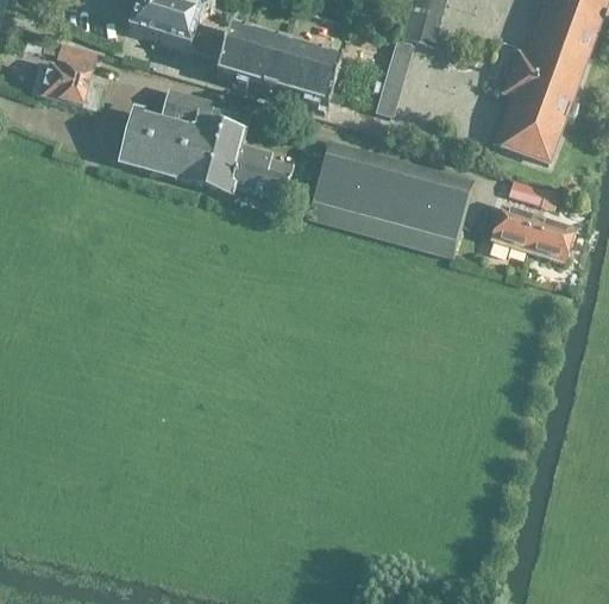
[(189,50),(220,60),(225,44),(195,35),(201,17),(211,11),(214,0),(138,0),(129,31),(189,50)]
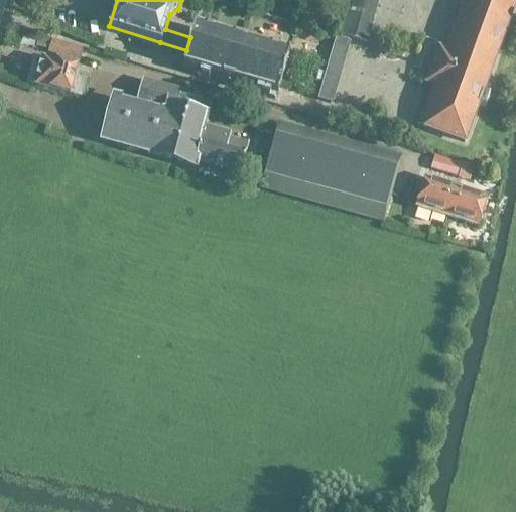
[(352,0),(342,33),(368,39),(378,0),(352,0)]
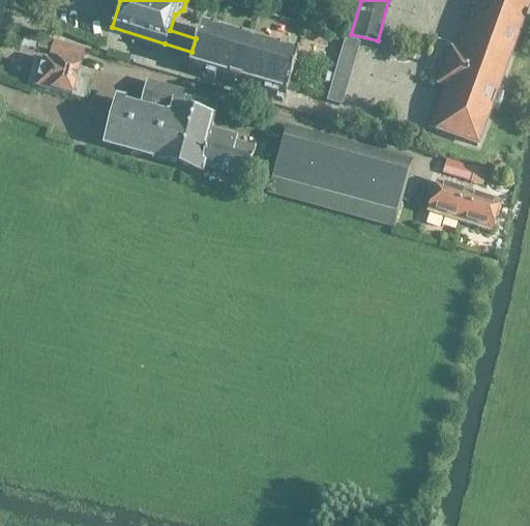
[(446,85),(432,126),(476,142),(528,0),(476,0),(458,51),(449,48),(437,82),(446,85)]
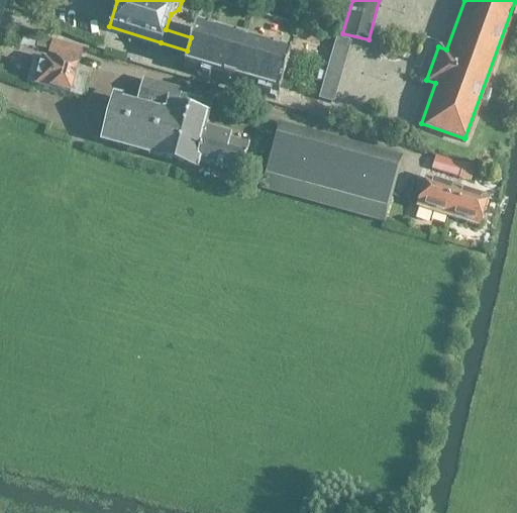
[(194,27),(191,37),(187,50),(183,65),(196,69),(195,73),(206,76),(207,73),(223,78),(223,79),(229,80),(229,79),(256,87),(255,91),(273,96),(274,92),(277,93),(288,55),(194,27)]
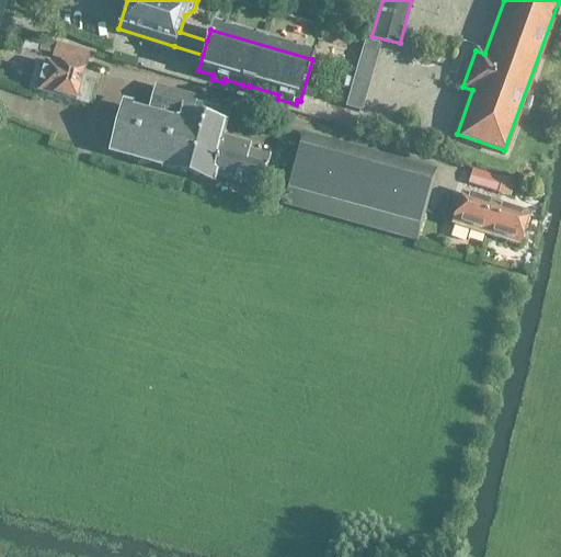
[(379,41),(365,36),(345,104),(359,109),(359,108),(362,108),(381,42),(378,42),(379,41)]
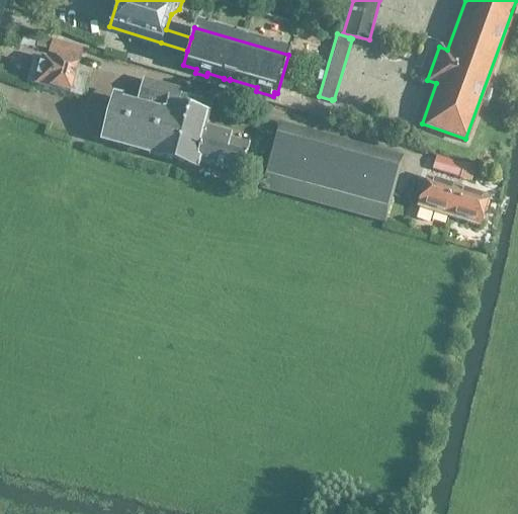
[(48,51),(80,59),(83,47),(51,37),(48,51)]
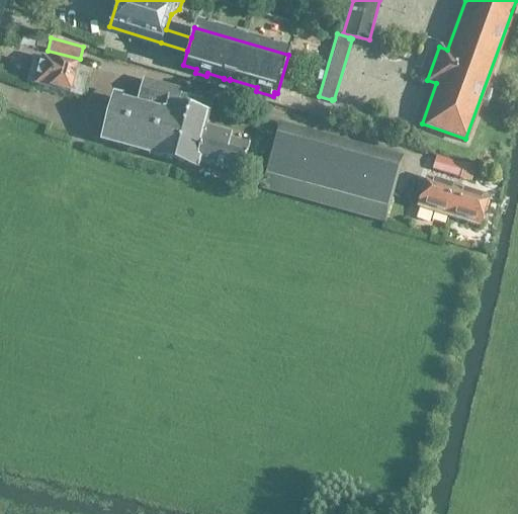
[(34,83),(34,84),(69,93),(70,93),(79,95),(85,73),(75,71),(76,67),(41,58),(41,60),(33,57),(26,81),(34,83)]
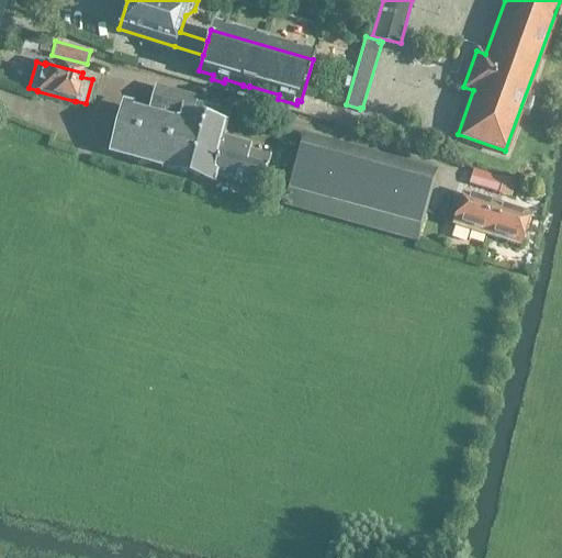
[(270,152),(250,146),(251,144),(223,135),(231,108),(156,86),(148,112),(125,104),(112,149),(165,165),(165,166),(211,179),(213,173),(260,186),(266,166),(267,166),(270,152)]
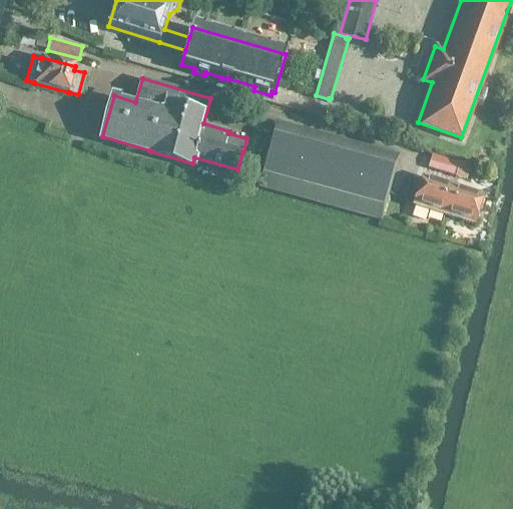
[(258,185),(382,219),(400,152),(275,118),(258,185)]
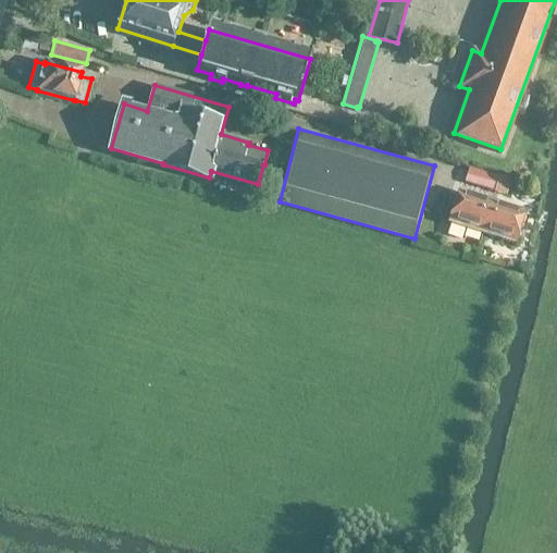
[(472,179),(507,189),(511,177),(477,167),(472,179)]
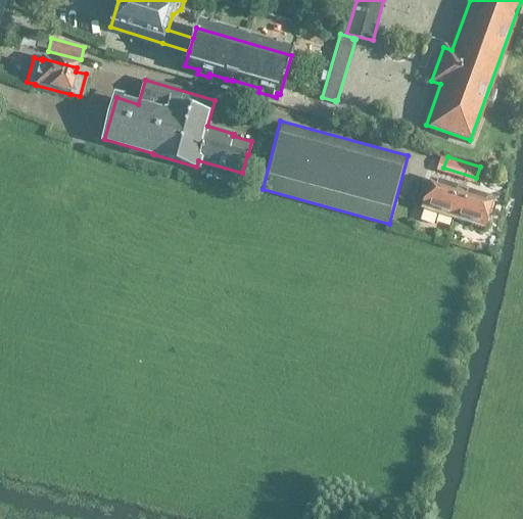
[(421,206),(483,226),(492,198),(430,178),(421,206)]
